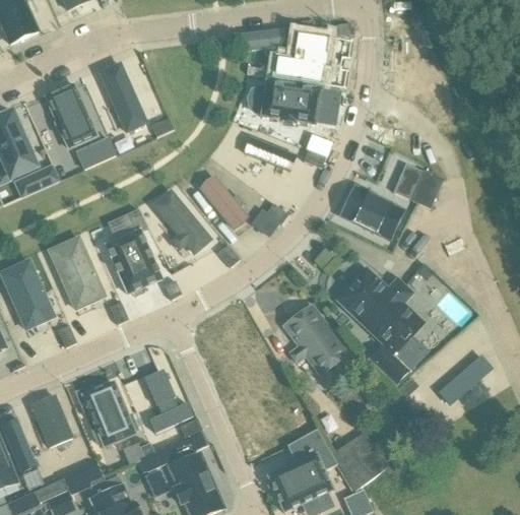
[(0,0),(0,17),(10,42),(38,29),(24,0),(0,0)]
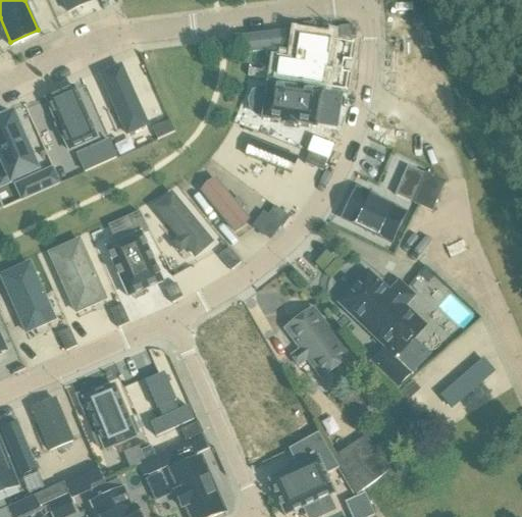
[(342,22),(343,35),(354,33),(353,21),(342,22)]
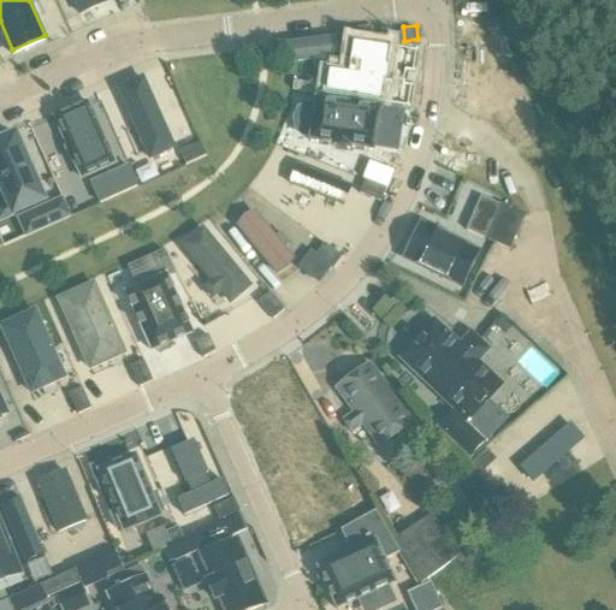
[(378,100),(408,105),(413,80),(404,78),(407,66),(414,67),(418,43),(386,39),(386,43),(353,37),(348,69),(329,66),(326,88),(378,95),(378,100)]
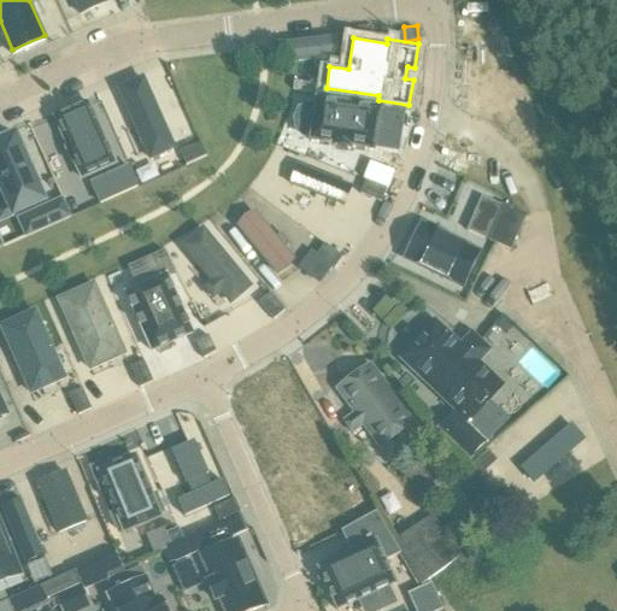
[(144,74),(119,84),(150,153),(174,142),(144,74)]
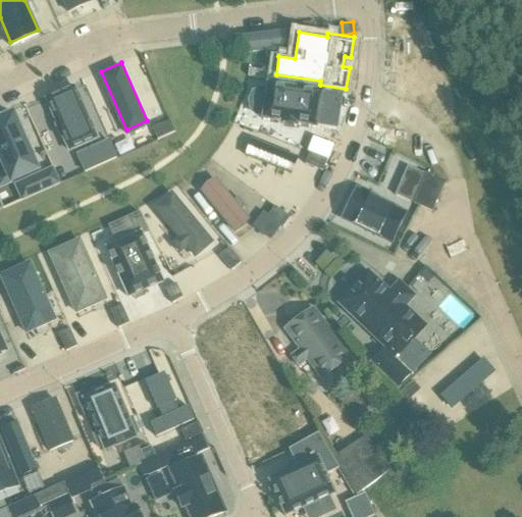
[(316,121),(336,124),(342,91),(325,88),(325,91),(320,90),(268,82),(267,86),(261,85),(253,89),(249,97),(251,105),(257,111),(263,112),(263,116),(281,119),(281,120),(297,123),(297,122),(315,124),(316,121)]
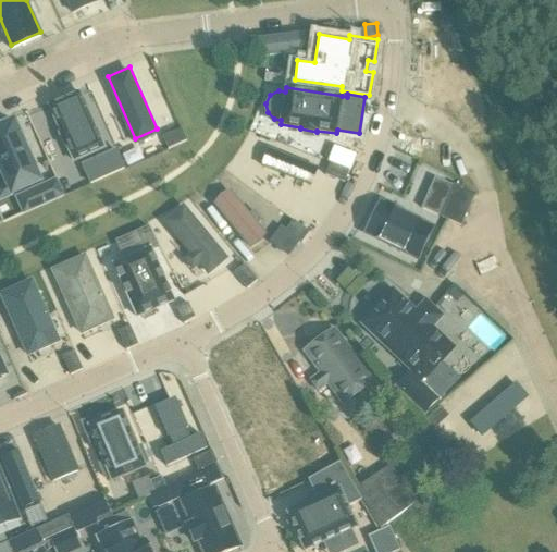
[(50,101),(74,157),(103,144),(79,88),(50,101)]
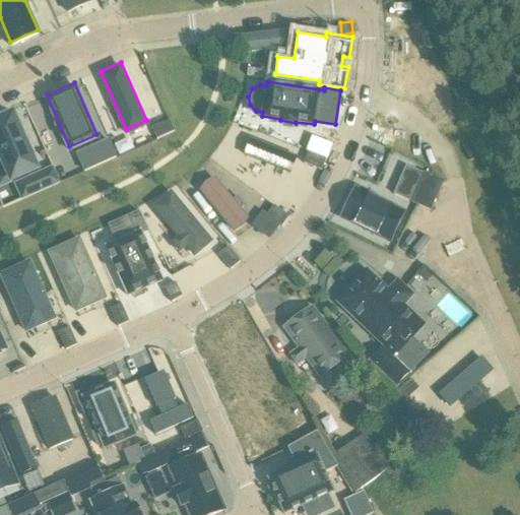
[(0,181),(36,166),(12,112),(0,117),(0,181)]
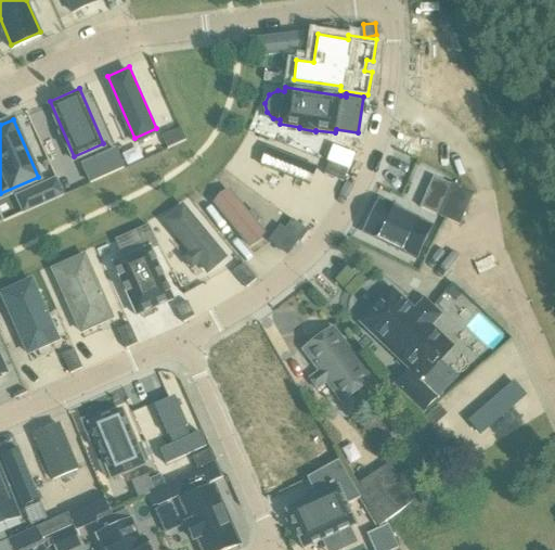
[(181,124),(163,132),(168,144),(186,137),(181,124)]
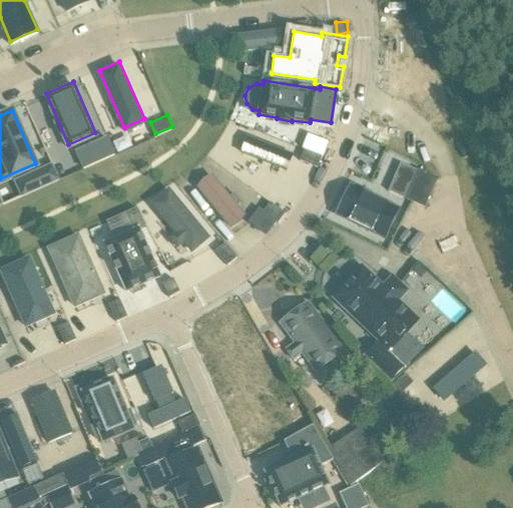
[(303,146),(304,146),(322,153),(323,154),(329,139),(308,131),(303,146)]
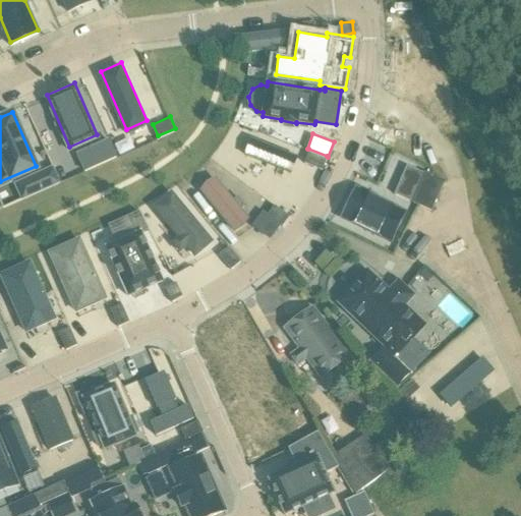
[(109,137),(77,151),(84,168),(117,154),(109,136),(109,137)]
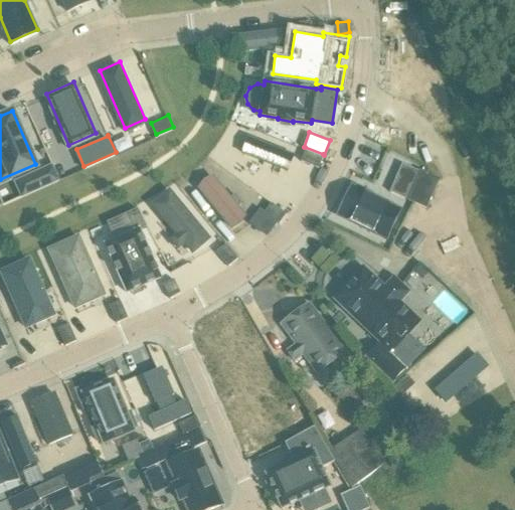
[(236,136),(230,151),(279,171),(285,155),(236,136)]
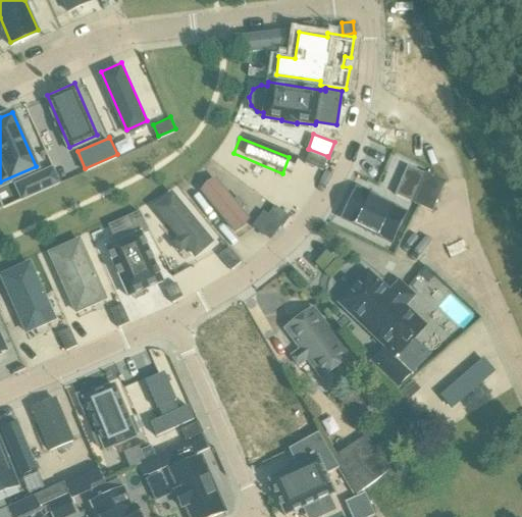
[(309,149),(305,160),(323,167),(327,156),(309,149)]
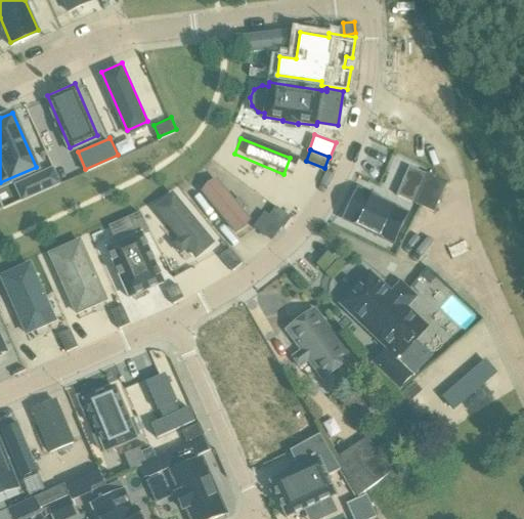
[(362,180),(411,202),(424,173),(375,153),(362,180)]
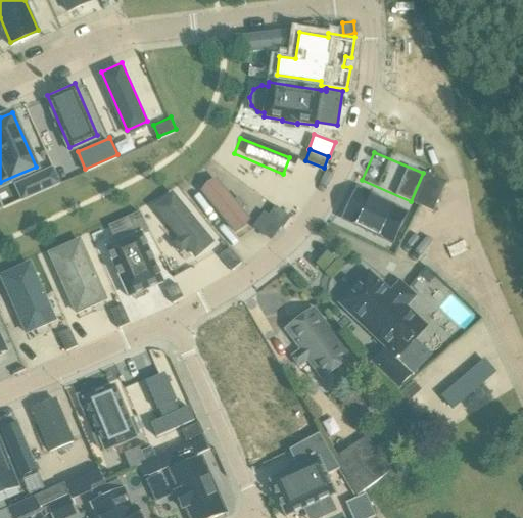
[(20,197),(59,180),(53,165),(14,182),(20,197)]
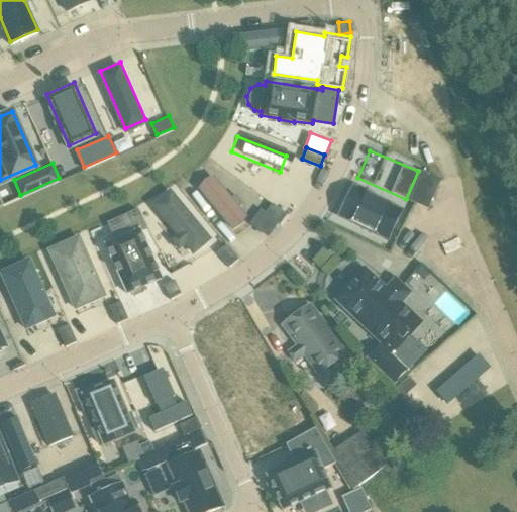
[(440,177),(422,169),(409,200),(427,207),(440,177)]
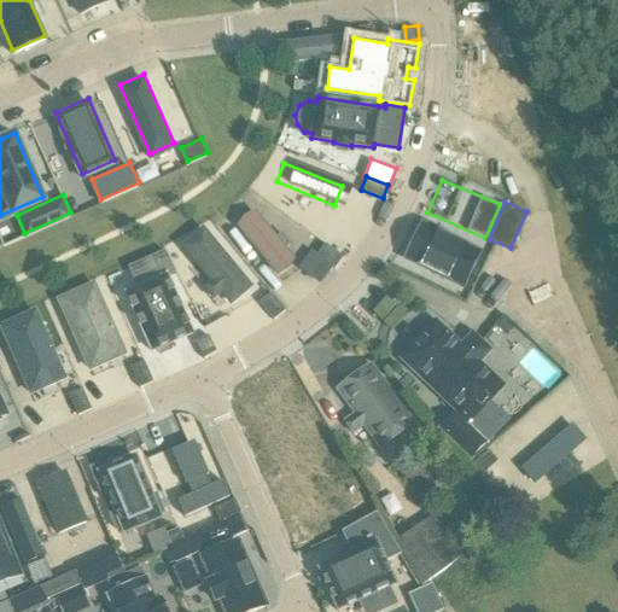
[(254,204),(235,219),(279,269),(296,254),(254,204)]
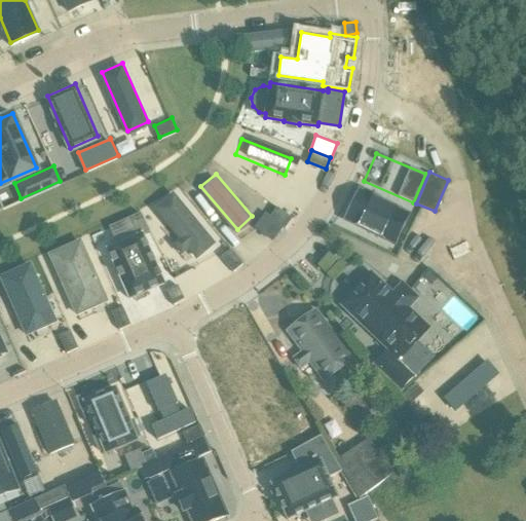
[(178,275),(209,262),(180,198),(150,211),(178,275)]
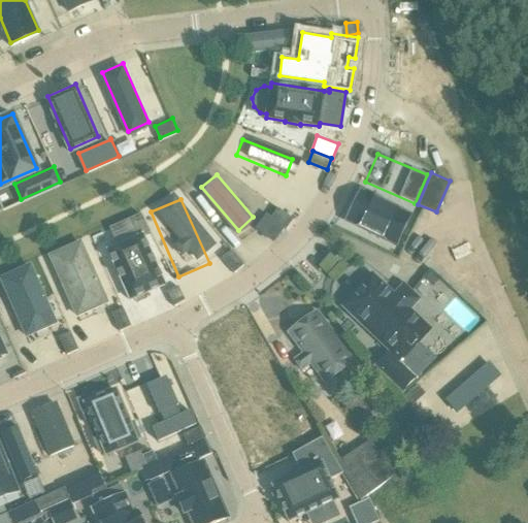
[(270,215),(286,226),(293,216),(277,204),(270,215)]
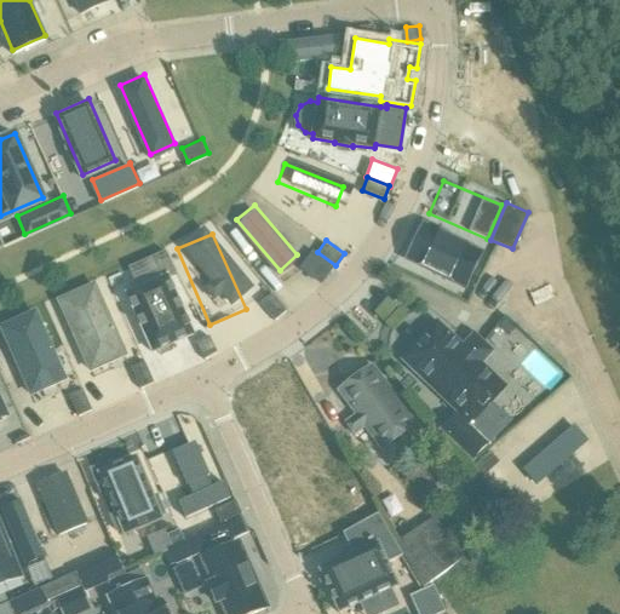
[(405,270),(458,311),(480,283),(426,242),(405,270)]
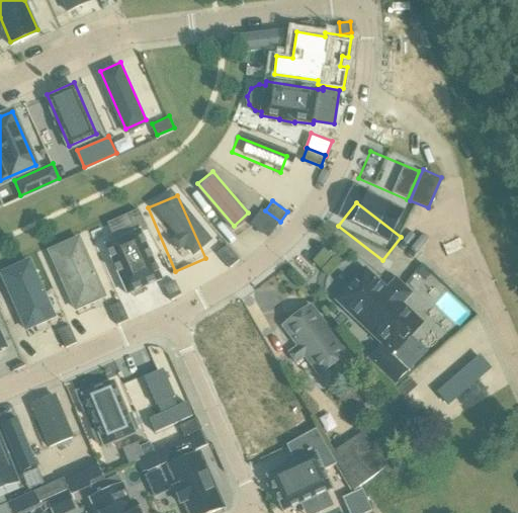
[(116,236),(105,241),(127,290),(162,275),(141,228),(149,224),(140,205),(108,220),(116,236)]
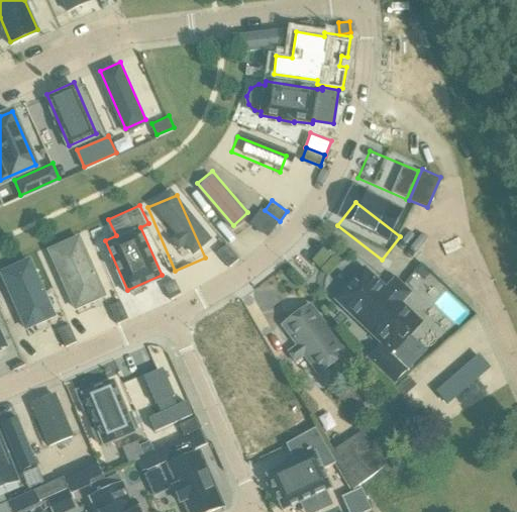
[(74,304),(105,290),(79,229),(47,243),(74,304)]
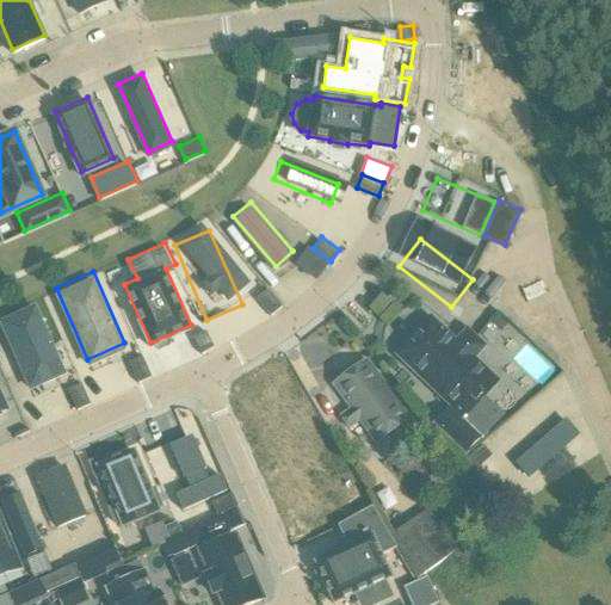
[(271,313),(282,303),(267,285),(255,295),(271,313)]
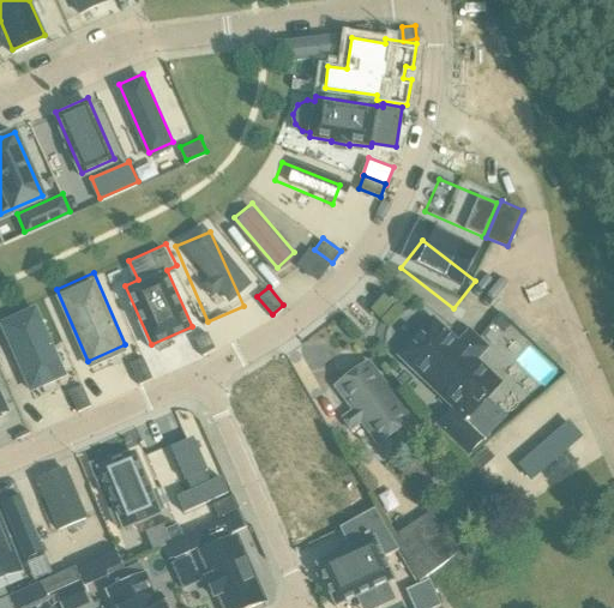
[(0,314),(0,315),(30,384),(66,368),(36,299),(0,314)]
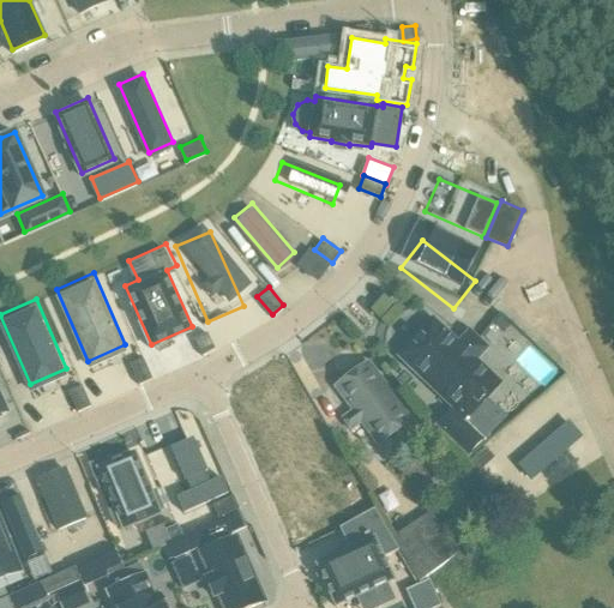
[(495,318),(505,326),(511,319),(501,311),(495,318)]
